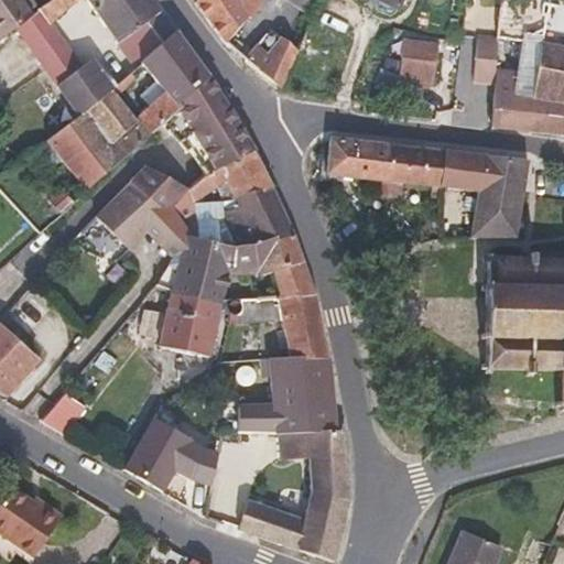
[(32,15),(21,0),(0,0),(0,41),(17,29),(32,15)]
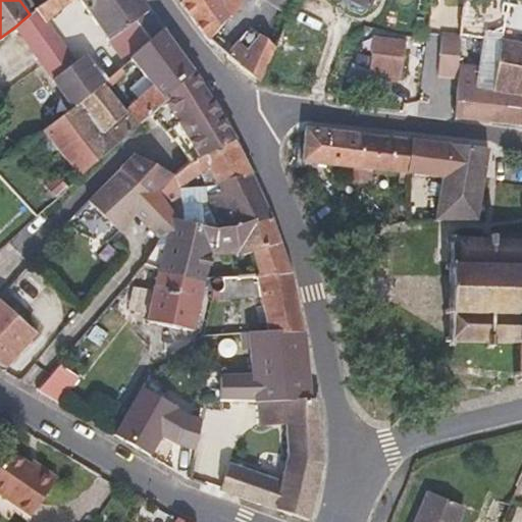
[(162,29),(141,0),(45,0),(30,14),(15,27),(73,107),(102,82),(80,50),(70,56),(46,23),(72,0),(79,0),(107,42),(128,58),(162,29)]
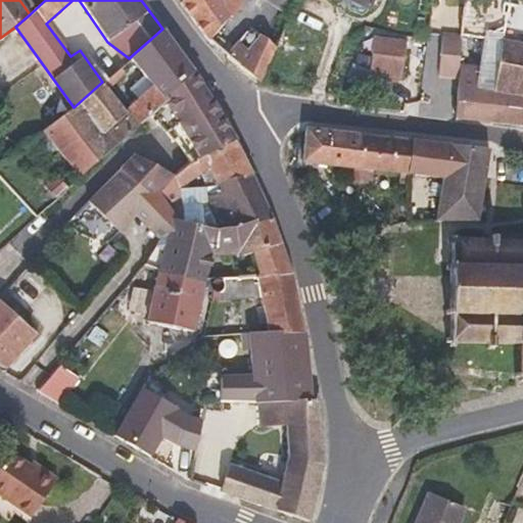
[(183,0),(180,3),(209,40),(237,0),(183,0)]
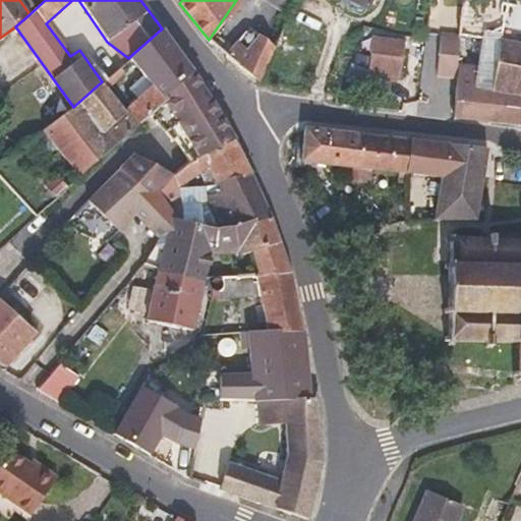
[(263,0),(288,18),(296,0),(263,0)]
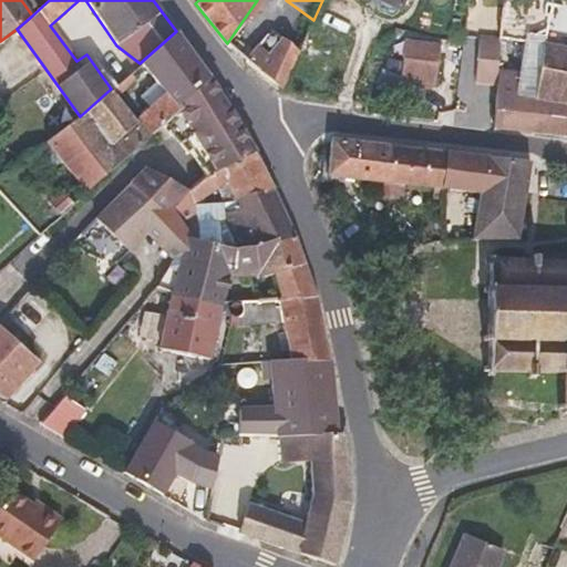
[(383,0),(402,9),(405,0),(383,0)]
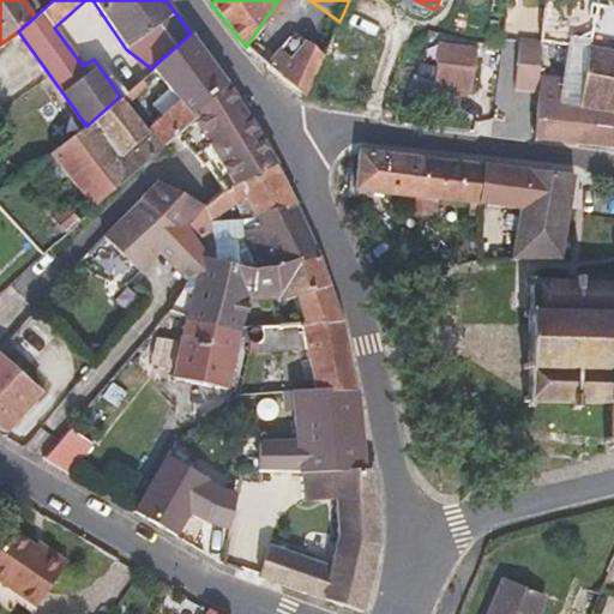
[(176,134),(197,116),(194,114),(227,83),(191,34),(151,68),(178,102),(146,130),(127,104),(146,86),(140,78),(120,96),(86,126),(50,154),(66,174),(94,209),(176,134)]
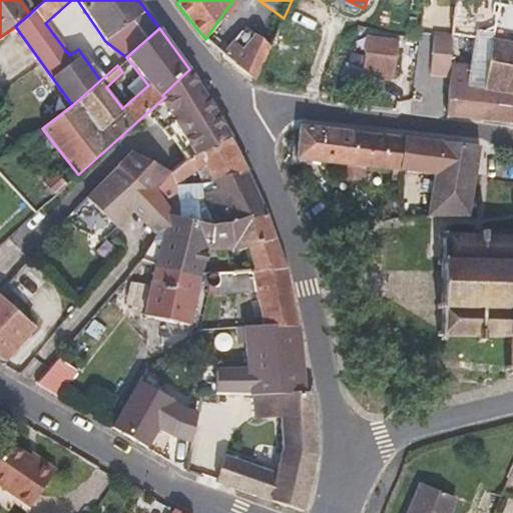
[(453,34),(434,32),(432,76),(450,78),(450,65),(453,34)]
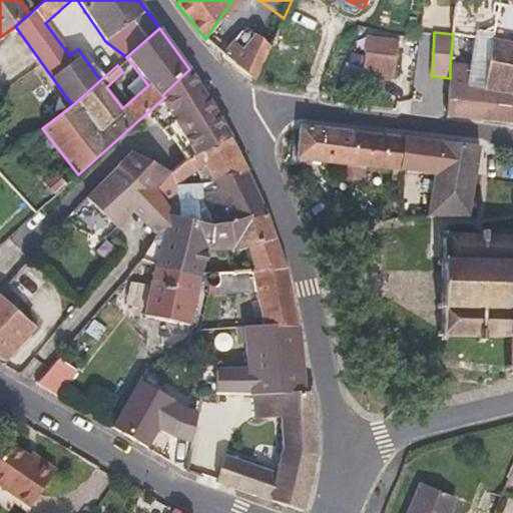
[(478,36),(472,67),(464,119),(478,120),(493,40),(484,37),(478,36)]
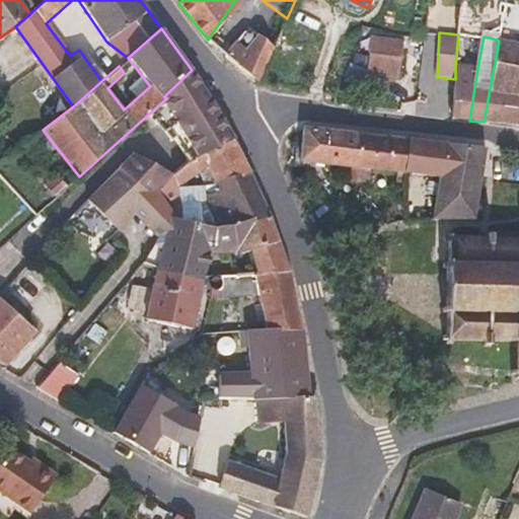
[(398,78),(403,42),(371,38),(366,69),(350,63),(345,81),(365,88),(369,74),(398,78)]
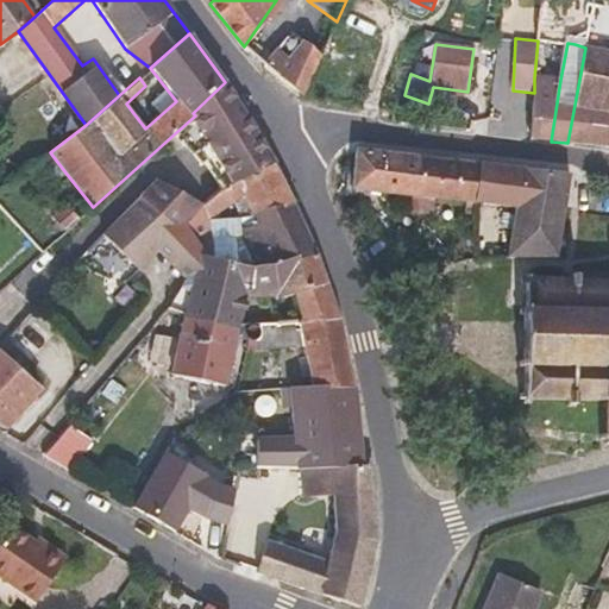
[(302,98),(320,60),(295,48),(280,77),(302,98)]
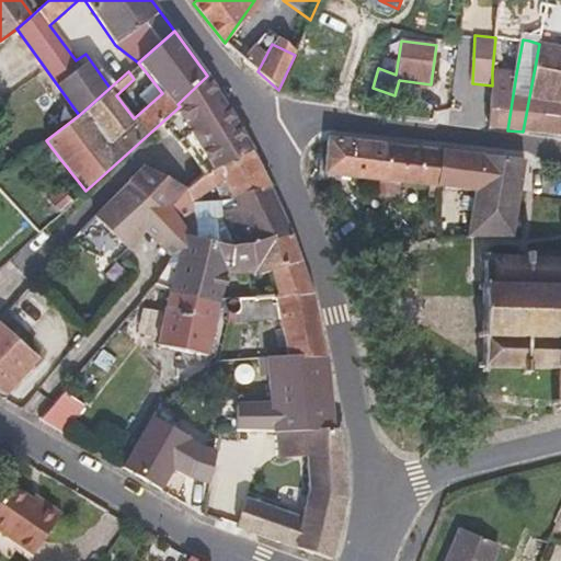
[(560,46),(539,44),(523,132),(560,134),(560,128),(560,46)]
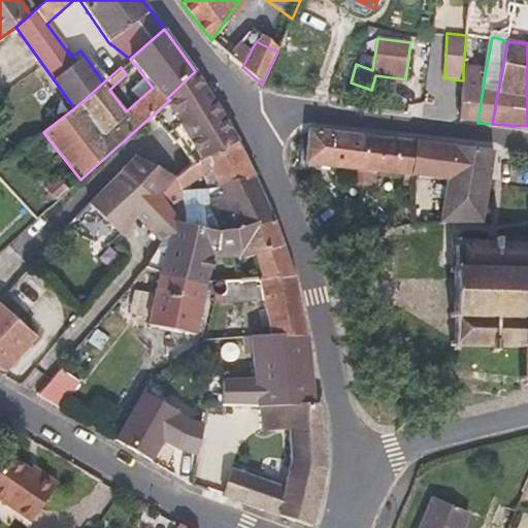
[(477,123),(486,69),(463,67),(463,80),(461,108),(460,121),(477,123)]
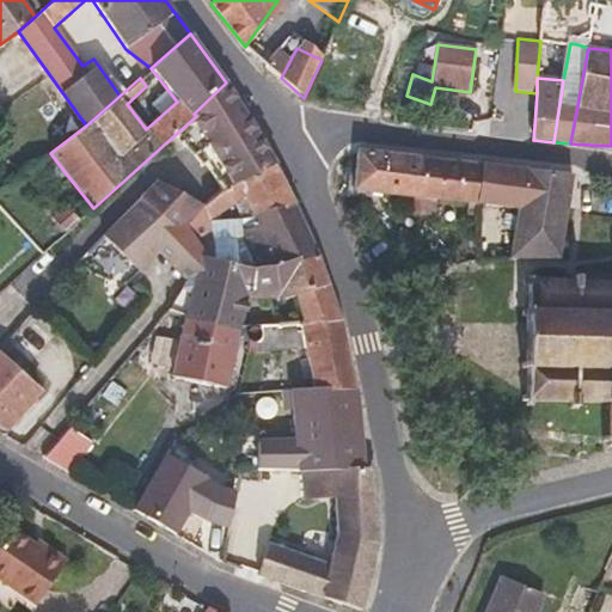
[(275,165),(226,83),(194,114),(196,116),(176,134),(201,166),(204,164),(222,191),(275,165)]
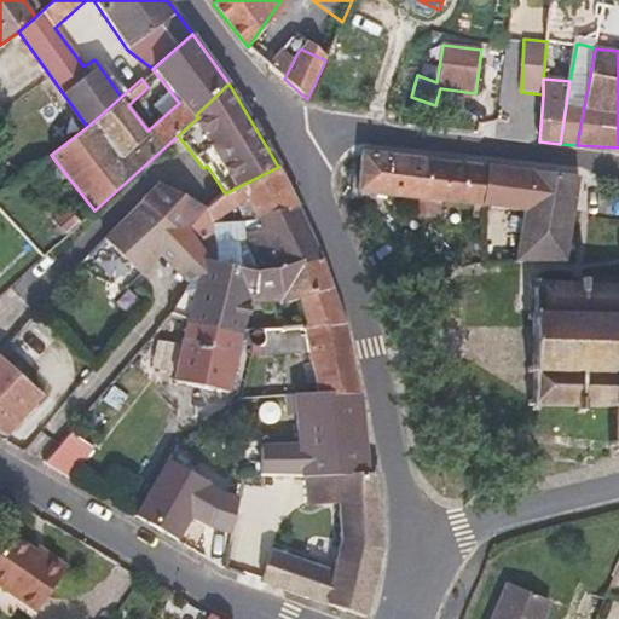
[(424,201),(428,160),(360,152),(357,192),(424,201)]
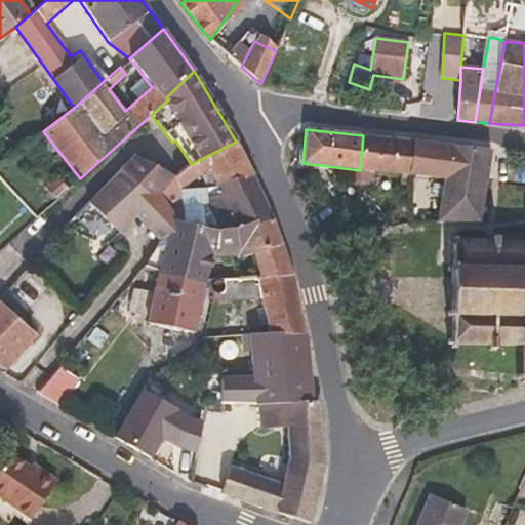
[(56,149),(43,131),(22,149),(35,166),(56,149)]
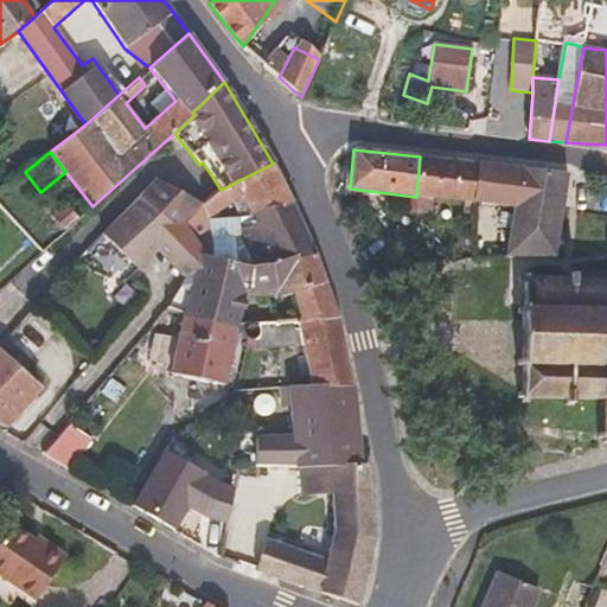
[(472,203),(477,164),(420,157),(416,197),(451,200),(472,203)]
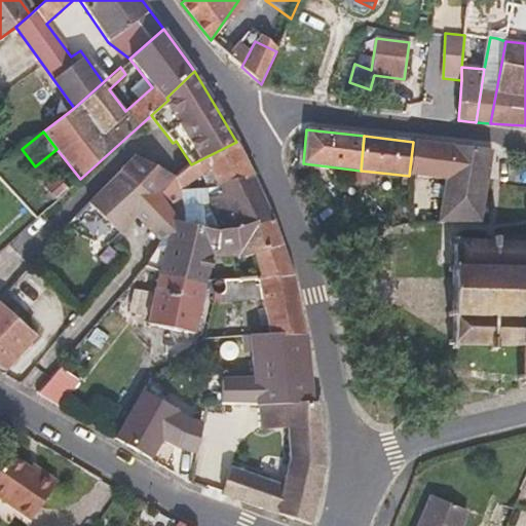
[(254,176),(236,142),(191,164),(176,177),(181,189),(202,175),(210,171),(216,185),(254,176)]
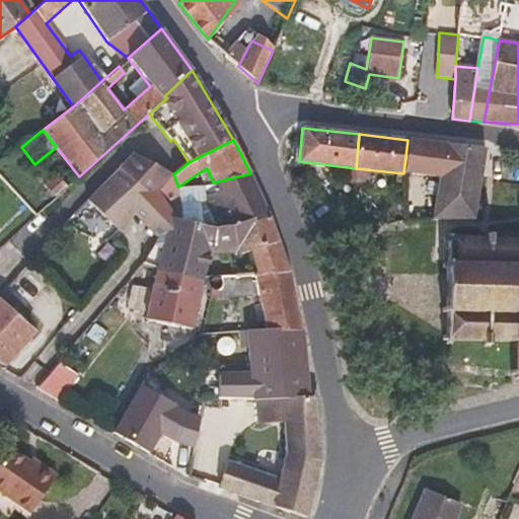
[(480,181),(487,149),(408,140),(403,173),(439,177),(431,220),(474,220),(480,181)]
